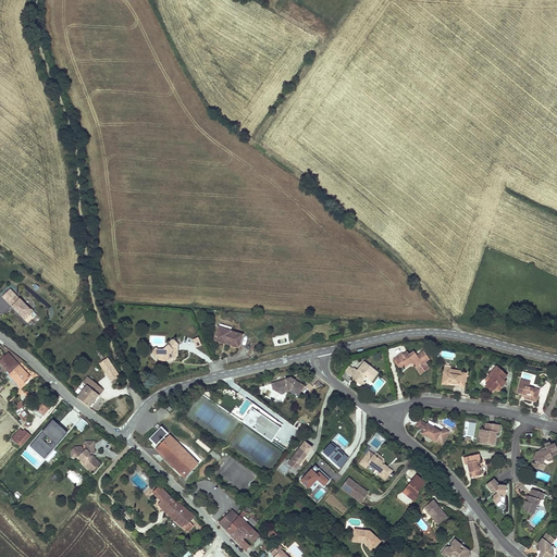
[(11,287),(2,296),(27,324),(37,316),(11,287)]
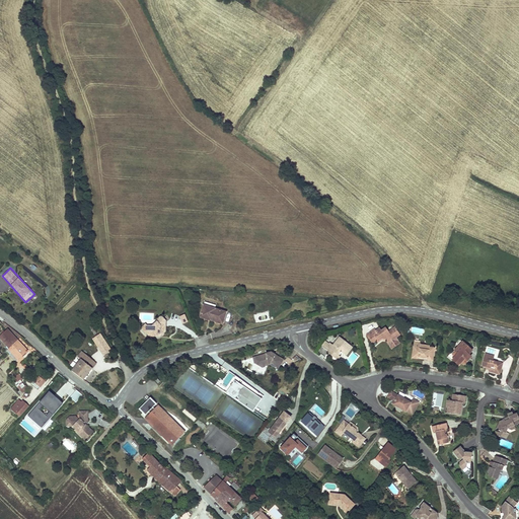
[(214,309),(203,305),(199,316),(222,324),(226,313),(214,309)]
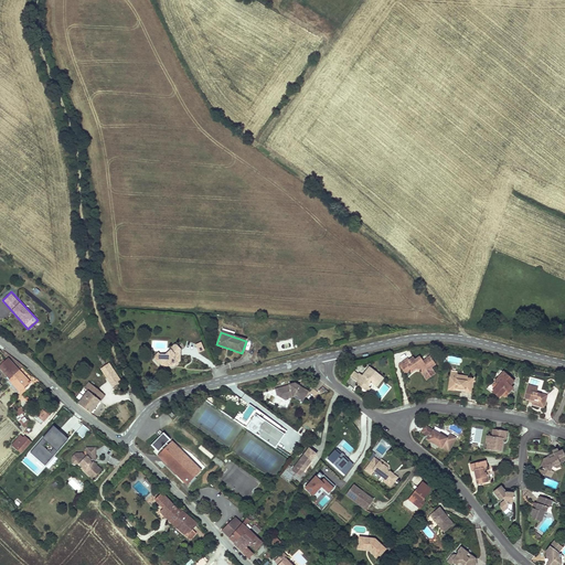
[(158,362),(163,369),(166,366),(168,365),(177,365),(180,360),(180,349),(178,347),(174,345),(171,348),(171,351),(166,354),(159,355),(157,358),(159,361),(158,362)]
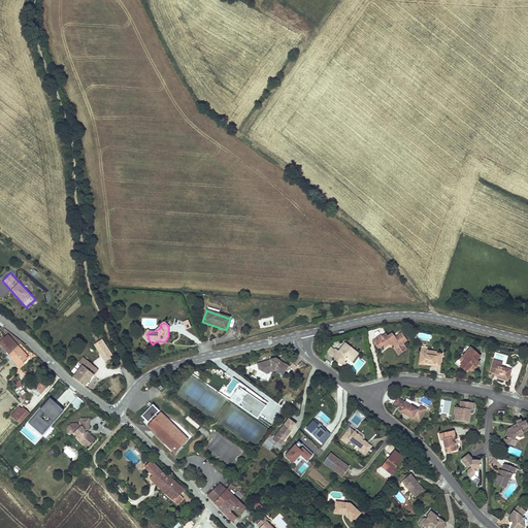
[(371,339),(377,348),(383,344),(384,345),(388,342),(392,344),(391,345),(393,349),(396,347),(397,348),(402,343),(400,340),(403,338),(399,331),(393,336),(390,331),(386,334),(384,333),(381,335),(380,333),(371,339)]
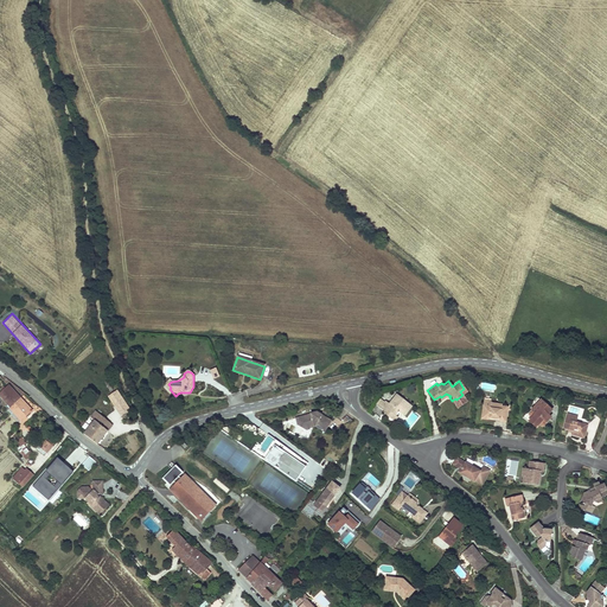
[(33,410),(8,385),(0,393),(0,397),(21,421),(33,410)]
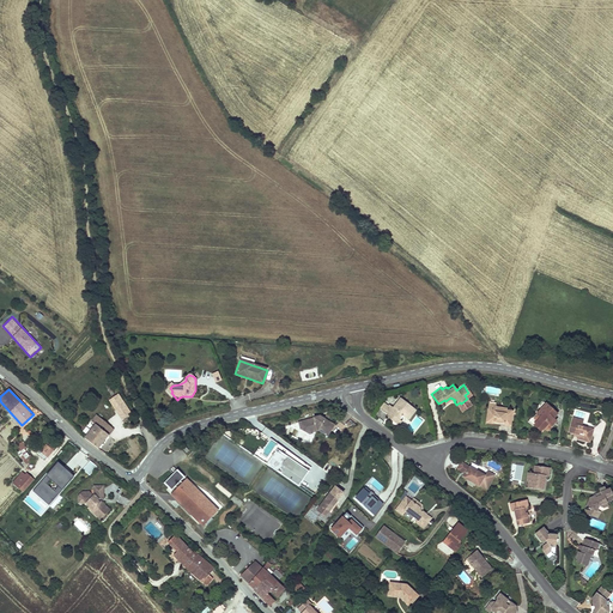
[(119,392),(108,399),(122,420),(133,413),(119,392)]
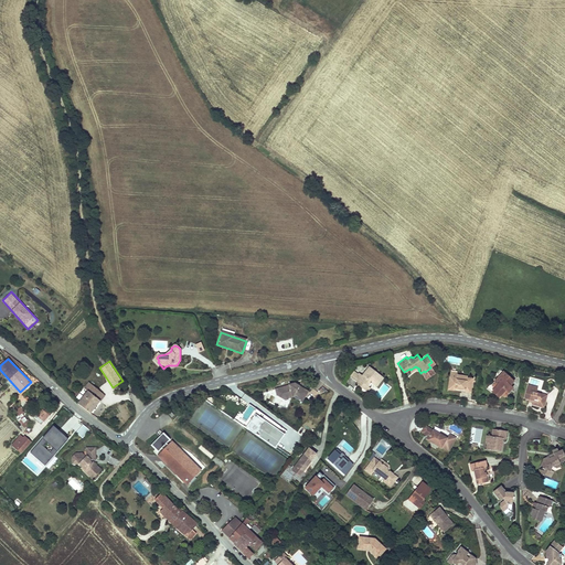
[(379,375),(368,365),(363,370),(365,372),(361,376),(356,372),(355,373),(351,379),(354,382),(356,380),(359,382),(355,385),(363,391),(366,386),(365,385),(368,382),(371,384),(379,375)]
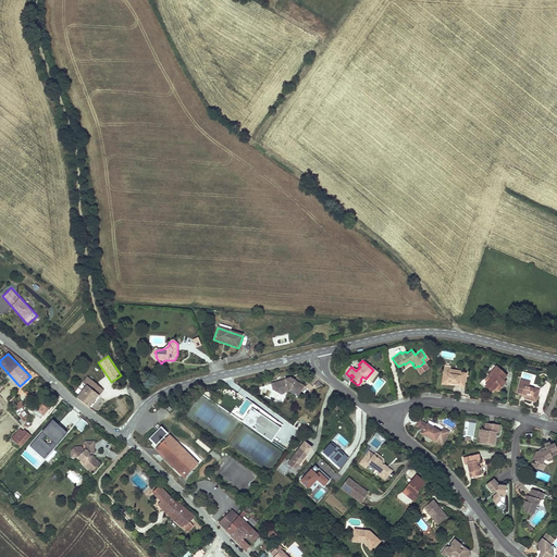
[(418,366),(415,368),(418,372),(426,366),(424,362),(419,367),(418,366)]
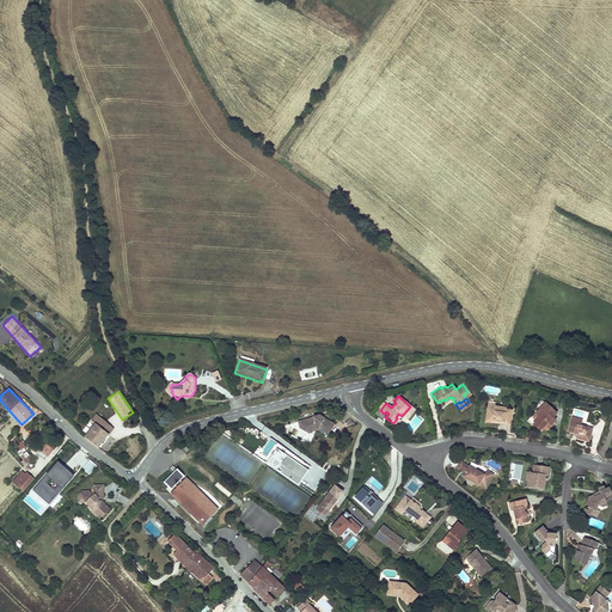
[(375,407),(380,410),(385,404),(381,401),(375,407)]
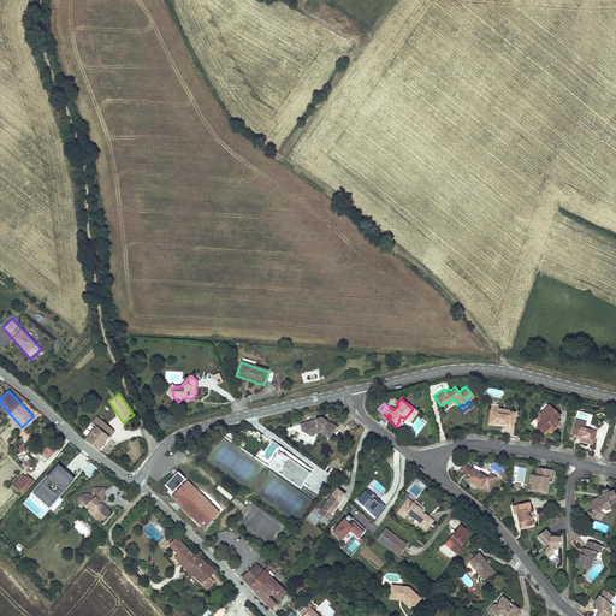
[(557,414),(544,404),(537,415),(538,416),(540,419),(545,413),(554,419),(557,414)]
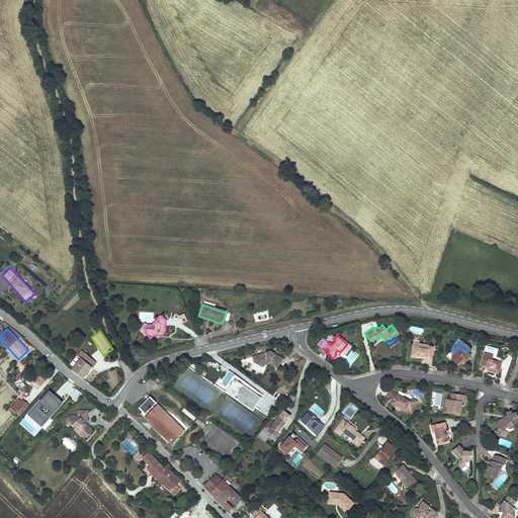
[(347,344),(340,352),(342,354),(349,346),(347,344)]
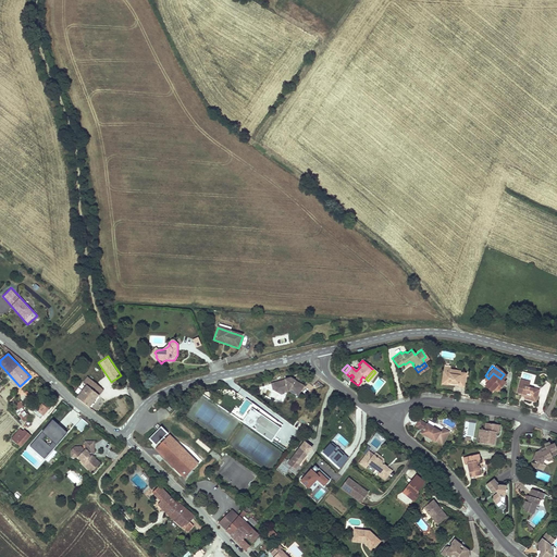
[(463,387),(466,374),(459,373),(460,371),(449,370),(449,373),(444,372),(443,375),(442,375),(441,381),(442,381),(442,383),(447,384),(448,383),(458,384),(458,386),(463,387)]
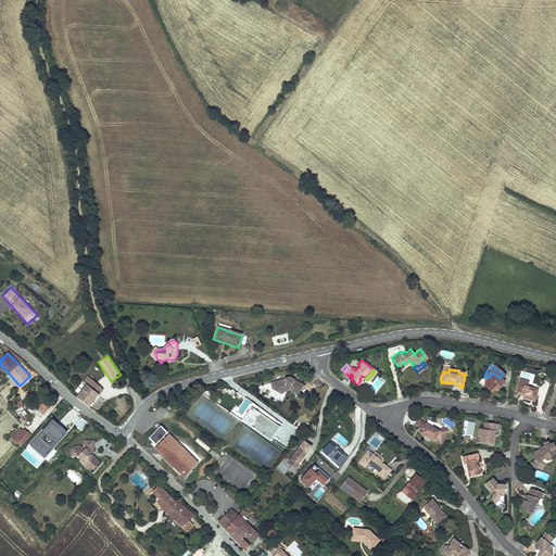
[(533,380),(535,374),(522,370),(520,377),(533,380)]
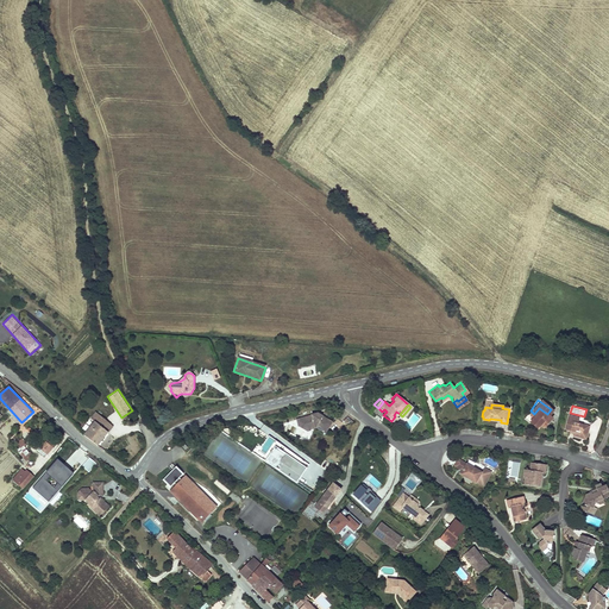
[(531,419),(528,424),(537,429),(539,426),(541,427),(544,424),(541,421),(542,420),(545,416),(547,414),(539,408),(534,414),(532,412),(528,416),(531,419)]
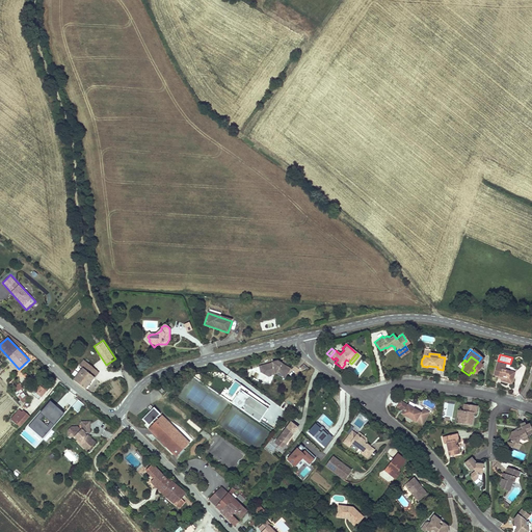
[(79,384),(84,389),(99,372),(84,358),(79,364),(83,367),(72,379),(79,384)]
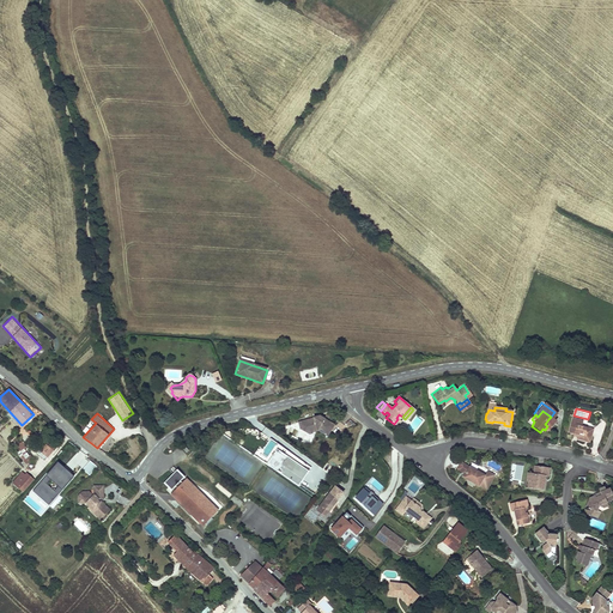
[(319,416),(304,419),(308,431),(317,430),(328,436),(335,424),(323,417),(322,418),(319,416)]
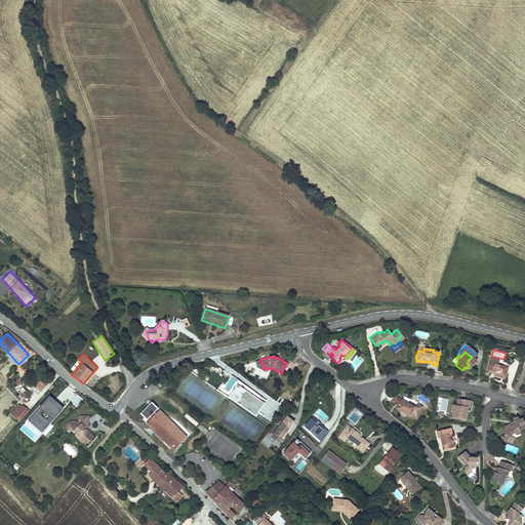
[(498,362),(489,359),(485,371),(490,372),(494,374),(493,375),(493,376),(498,378),(499,376),(505,377),(508,369),(496,366),(497,363),(498,362)]
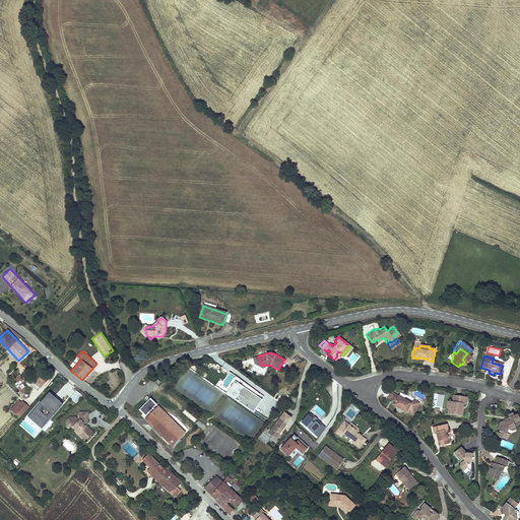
[(49,380),(40,373),(34,380),(42,388),(49,380)]
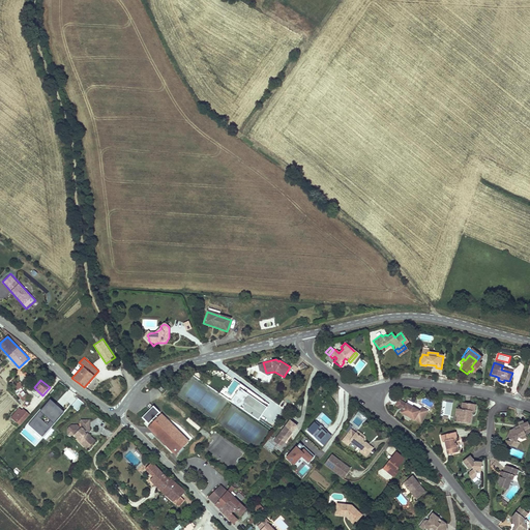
[(15,384),(19,389),(24,385),(20,381),(15,384)]
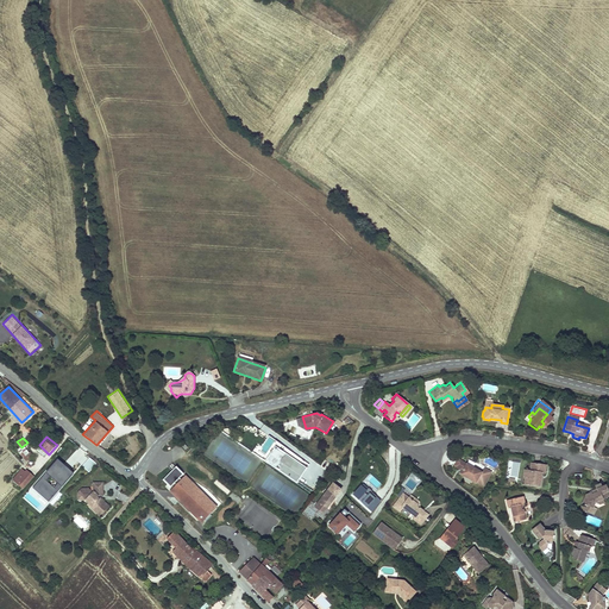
[(265,459),(296,483),(309,465),(301,458),(282,445),(281,447),(276,444),(265,459)]
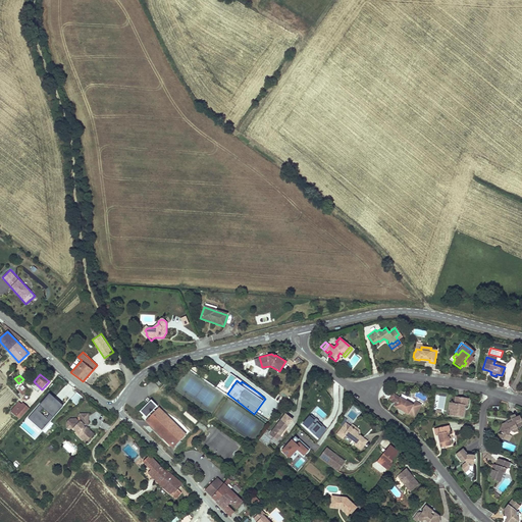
[(15,387),(22,396),(29,390),(21,382),(15,387)]
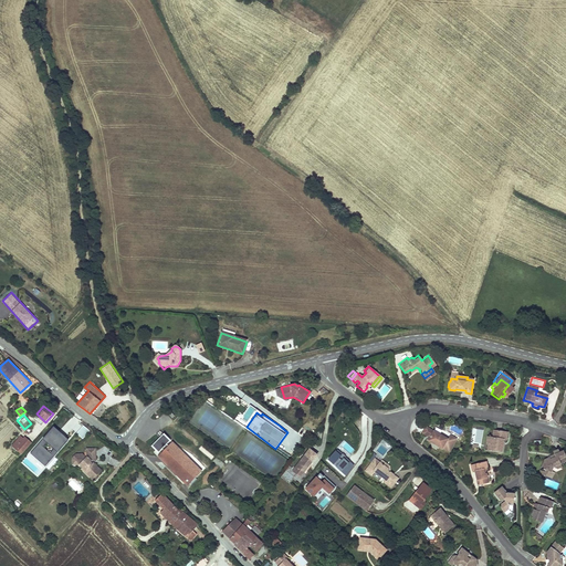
[(73,437),(76,432),(82,439),(90,431),(80,422),(80,421),(74,416),(63,427),(73,437)]
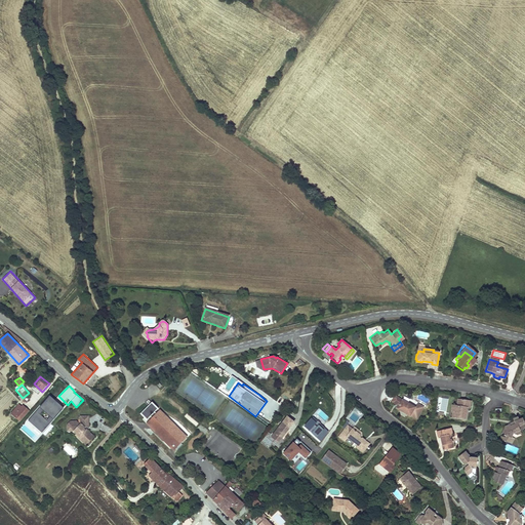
[(416,405),(396,393),(393,399),(399,403),(398,406),(411,414),(416,405)]
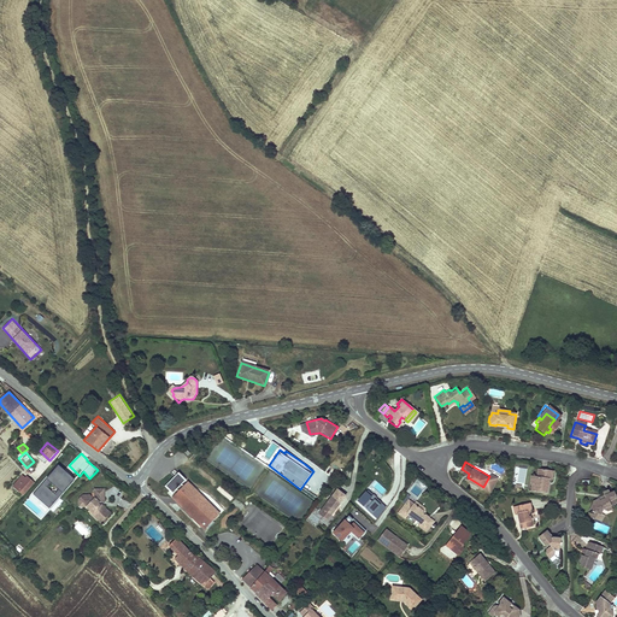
[(56,469),(34,493),(51,507),(71,483),(56,469)]
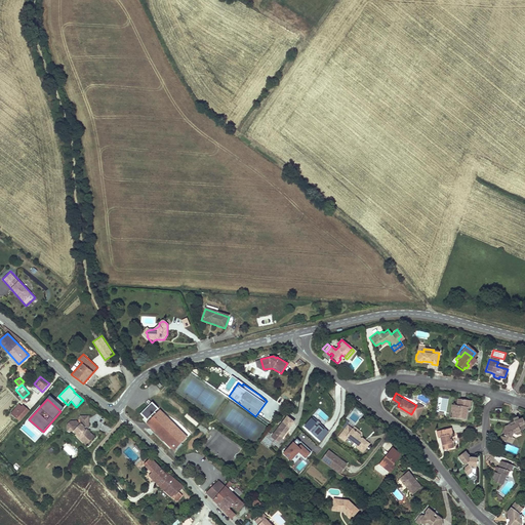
[(468,419),(470,409),(472,409),(473,401),(460,399),(458,406),(456,405),(455,412),(458,412),(457,417),(468,419)]
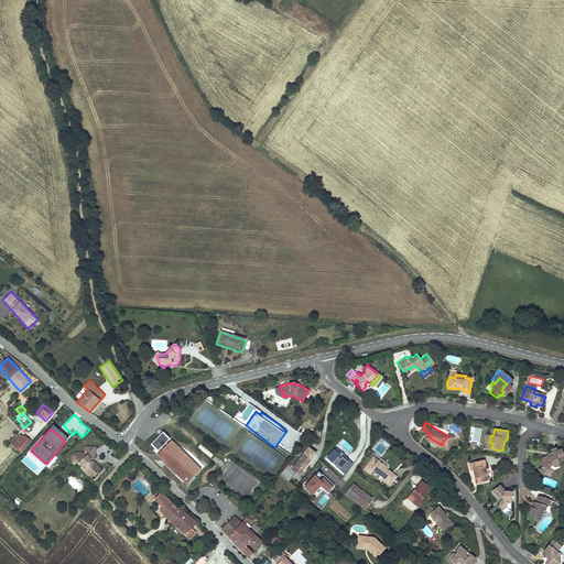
[(164,431),(151,443),(158,451),(171,437),(164,431)]
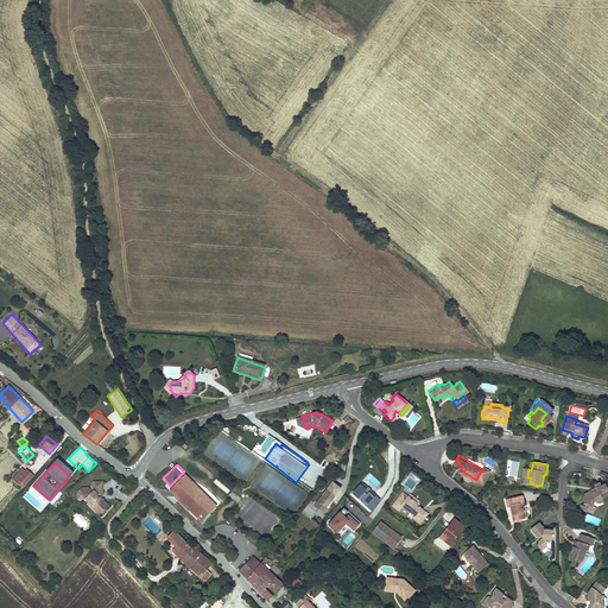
[(24,466),(13,476),(23,487),(33,477),(24,466)]
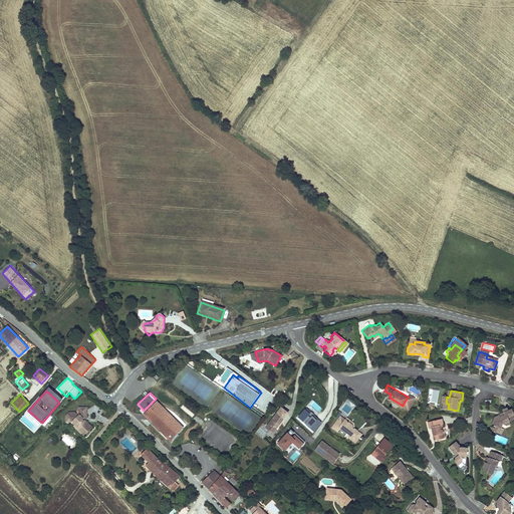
[(341,410),(349,415),(355,404),(347,399),(341,410)]
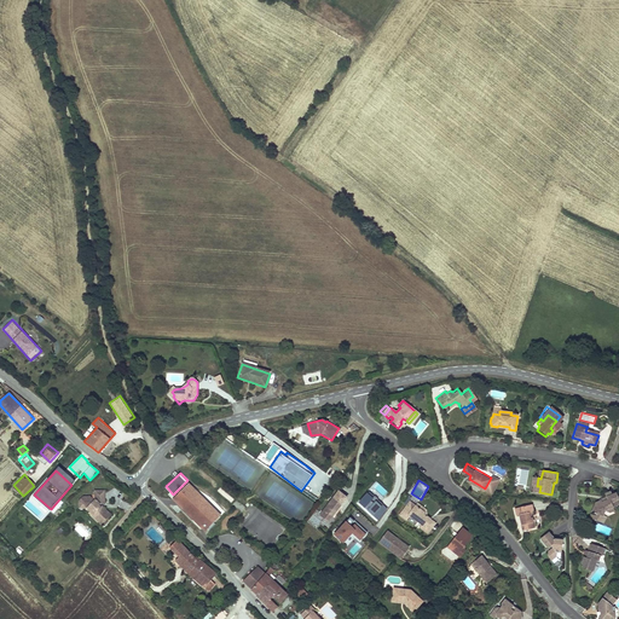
[(186,486),(175,496),(180,502),(178,504),(194,520),(195,519),(196,521),(197,519),(203,525),(202,526),(202,527),(202,528),(203,530),(204,530),(206,530),(207,530),(207,528),(208,527),(209,527),(210,527),(217,521),(207,512),(202,503),(197,491),(191,491),(186,486)]
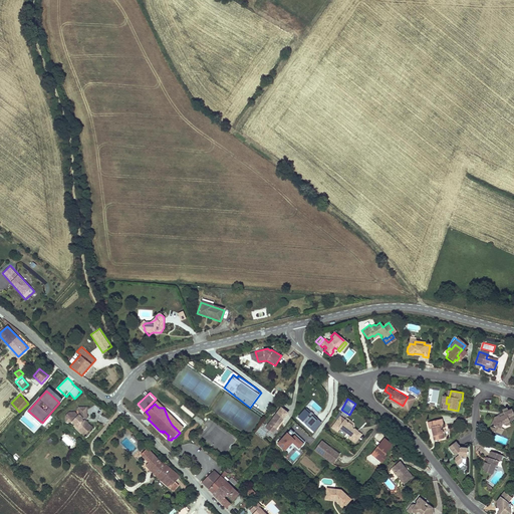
[(297,417),(309,428),(319,419),(307,407),(297,417)]
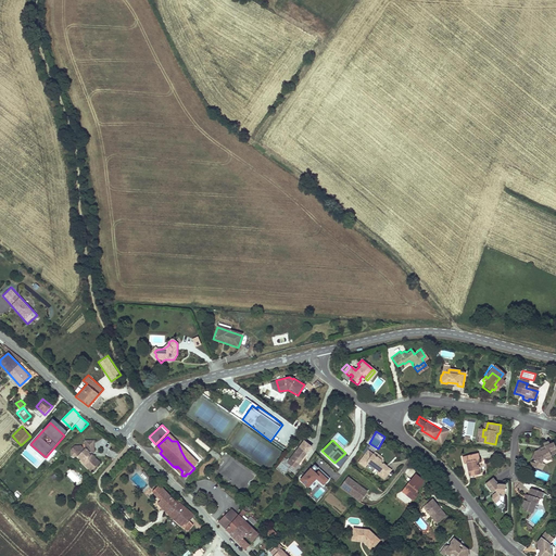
[(99,463),(89,453),(92,453),(92,441),(84,441),(84,450),(80,446),(74,446),(71,451),(90,471),(99,463)]
